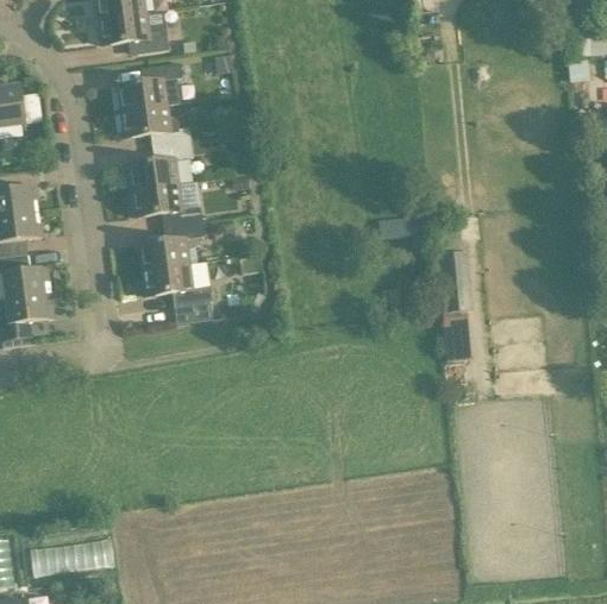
[(97,0),(99,18),(149,11),(148,0),(97,0)]
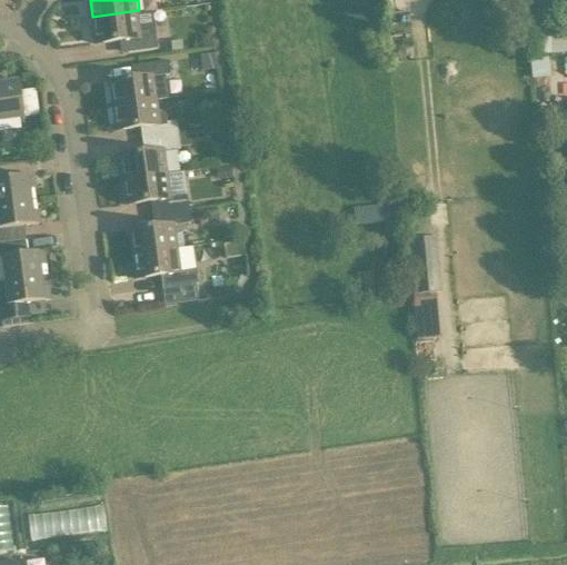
[(122,51),(159,46),(157,32),(153,32),(153,29),(143,25),(141,25),(139,10),(92,17),(96,41),(121,38),(122,51)]
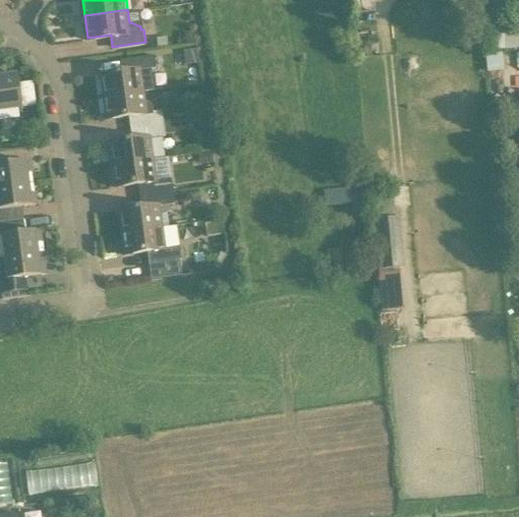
[(101,71),(104,95),(145,89),(156,88),(153,66),(157,66),(155,54),(121,58),(122,68),(101,71)]
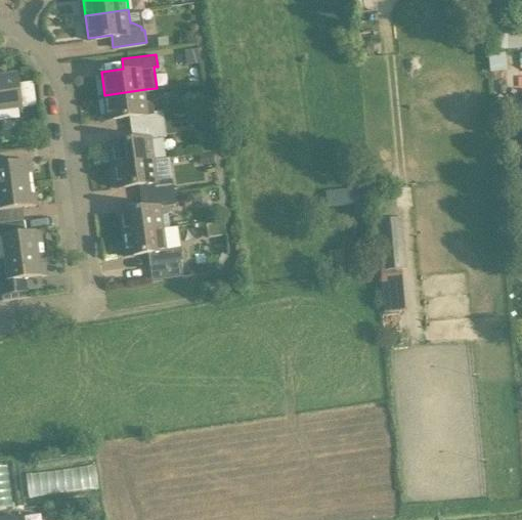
[(0,109),(37,103),(34,79),(19,81),(18,72),(1,74),(0,69),(0,68),(0,109)]
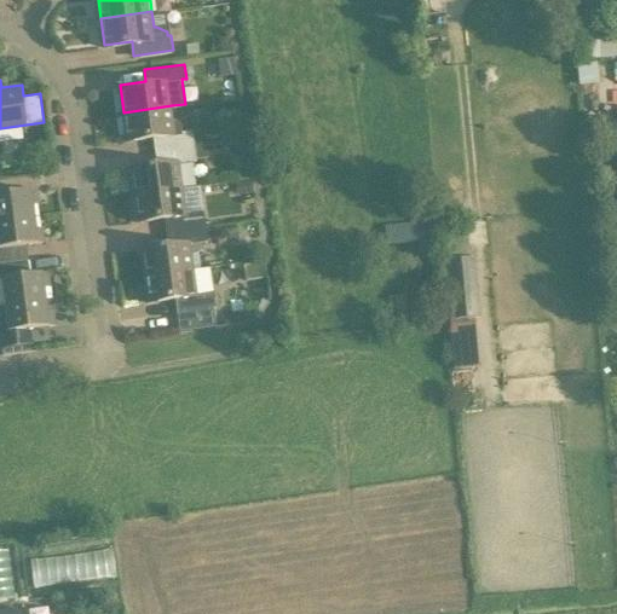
[(172,105),(124,113),(126,139),(154,135),(155,149),(195,144),(192,129),(182,131),(180,122),(174,117),(173,117),(172,105)]
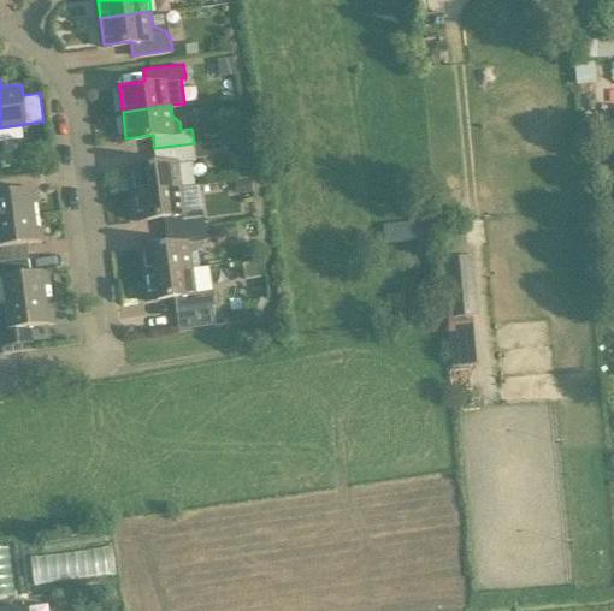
[(130,166),(134,191),(182,185),(178,160),(195,158),(194,143),(154,148),(155,162),(130,166)]
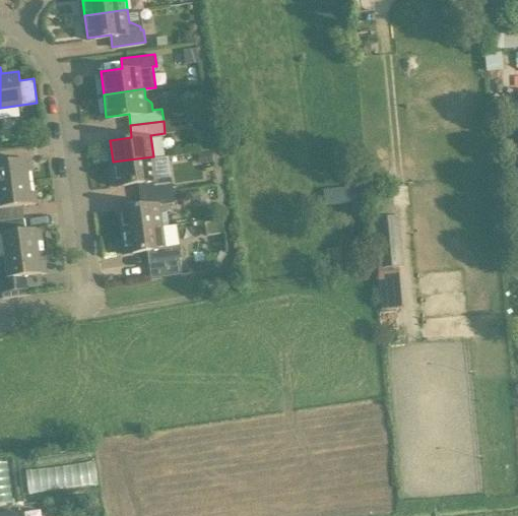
[(169,154),(153,156),(113,162),(116,185),(138,182),(139,193),(173,188),(171,176),(169,154)]
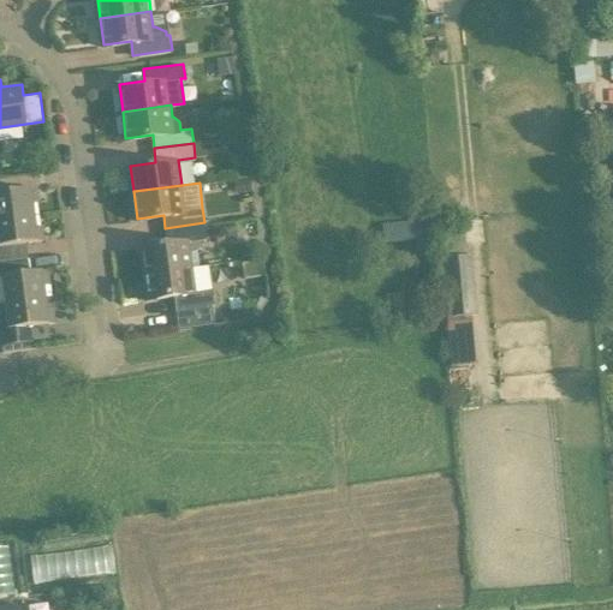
[(0,190),(0,216),(34,213),(33,201),(40,199),(39,186),(0,190)]
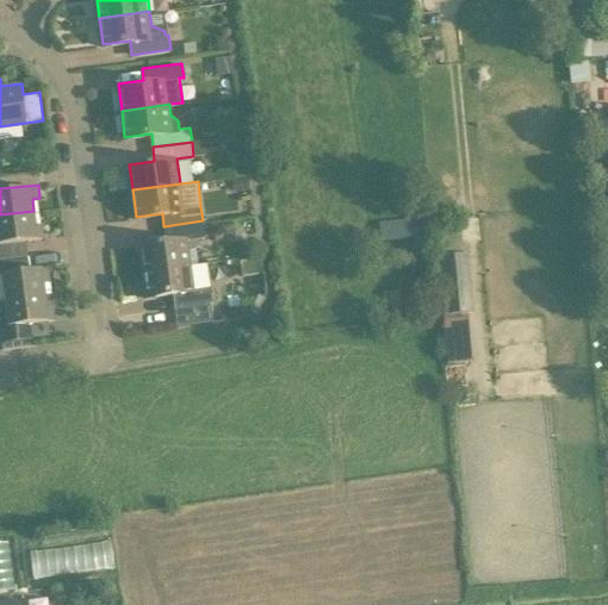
[(36,224),(33,211),(0,214),(0,257),(29,254),(26,239),(44,237),(43,223),(36,224)]
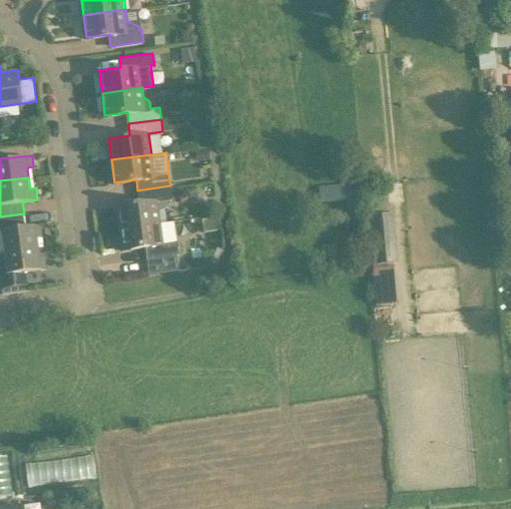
[(347,182),(320,185),(321,200),(348,197),(347,182)]
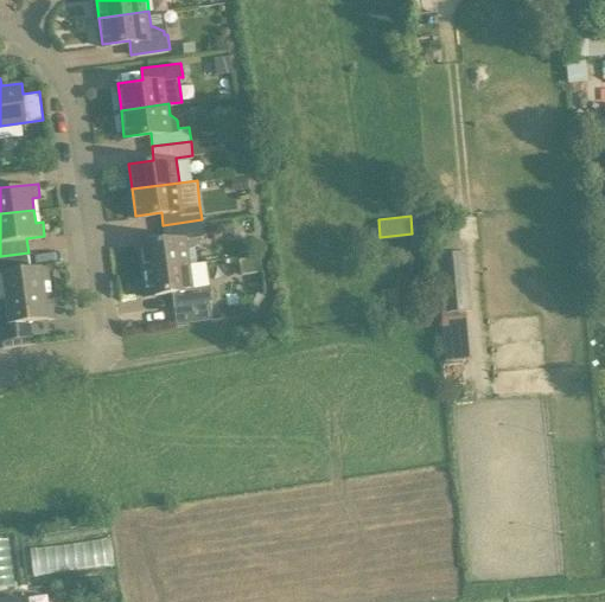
[(139,242),(142,268),(190,262),(188,248),(191,248),(196,247),(199,243),(201,241),(201,236),(204,235),(202,219),(163,225),(164,238),(139,242)]
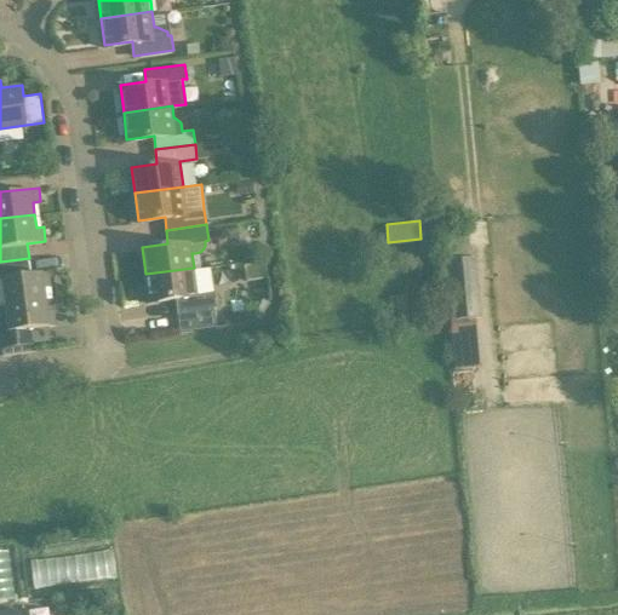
[(448,322),(451,321),(478,317),(481,317),(475,257),(444,259),(448,322)]
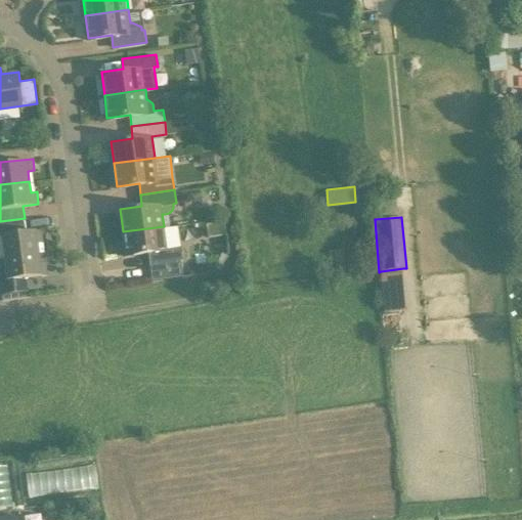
[(0,234),(2,234),(5,257),(39,253),(37,241),(43,241),(41,228),(27,230),(25,218),(0,221),(0,234)]
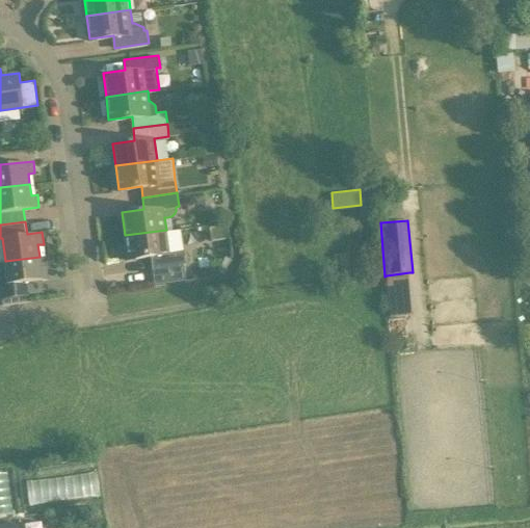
[(166,230),(125,235),(128,258),(151,255),(153,267),(187,262),(185,249),(181,228),(166,230)]
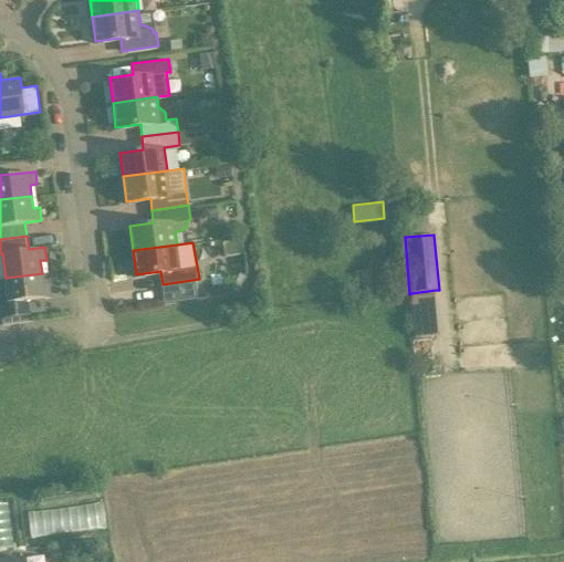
[(377,266),(363,267),(365,291),(378,290),(377,266)]
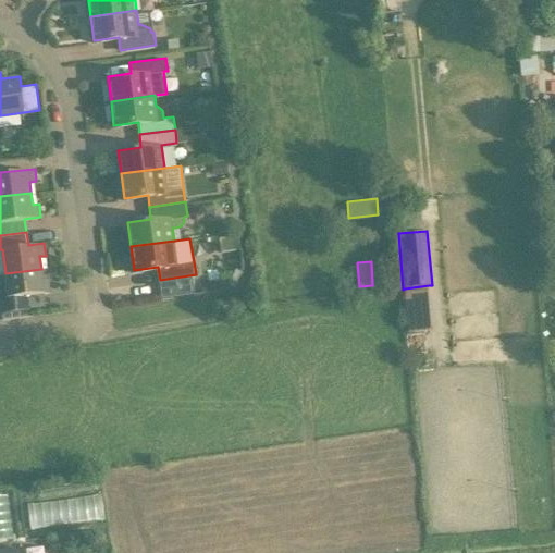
[(42,279),(41,269),(5,273),(0,273),(0,299),(2,310),(46,304),(45,291),(50,291),(49,278),(42,279)]
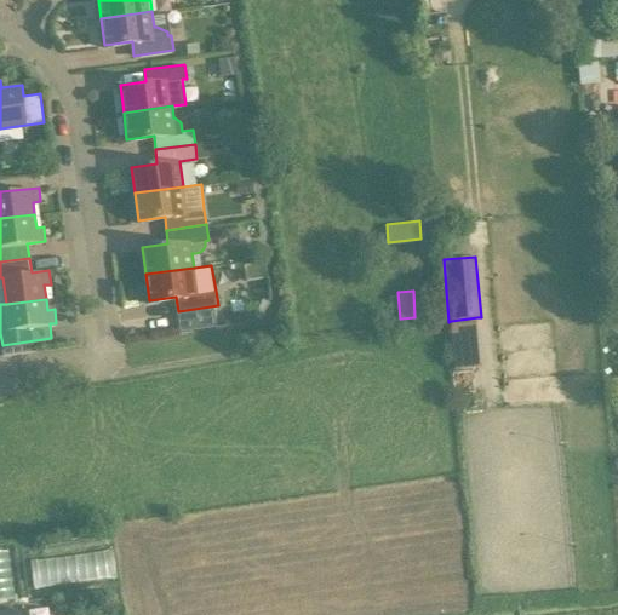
[(456,367),(481,365),(478,317),(451,321),(456,367)]
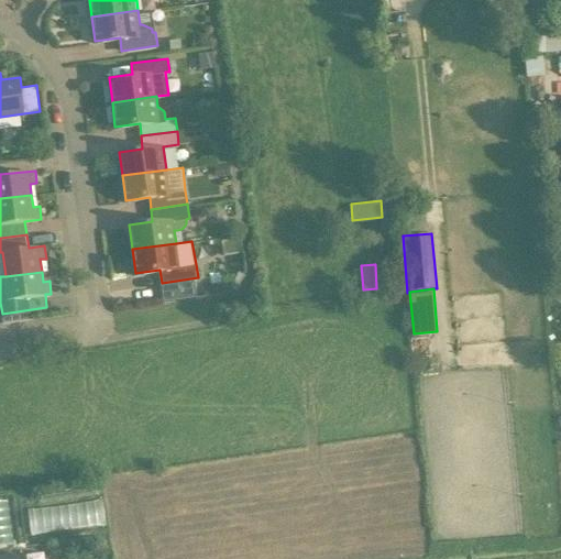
[(184,446),(174,448),(175,459),(185,458),(184,446)]
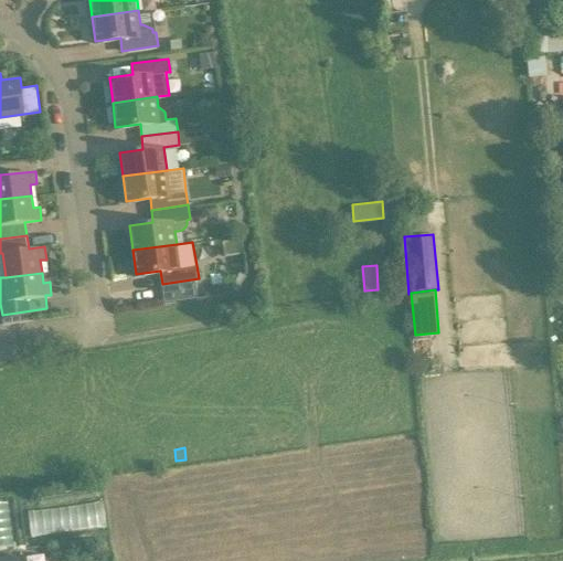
[(161,463),(174,461),(172,450),(160,452),(161,463)]
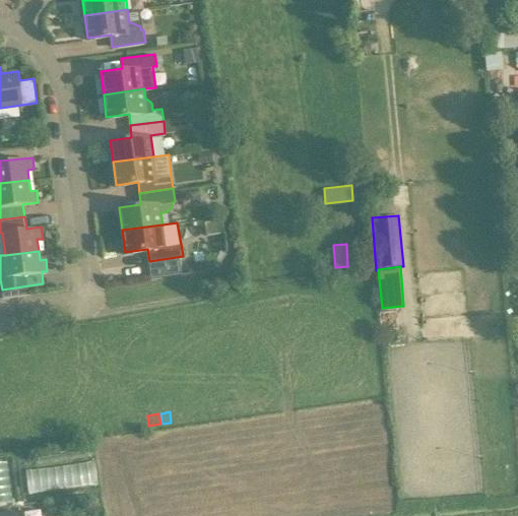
[(115,421),(106,423),(107,432),(117,431),(115,421)]
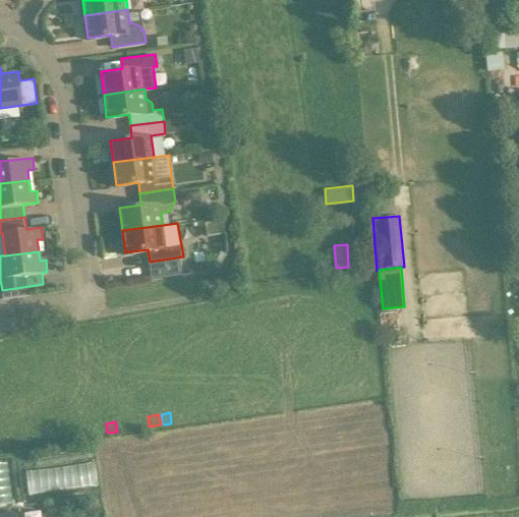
[(97,435),(106,433),(105,423),(95,425),(97,435)]
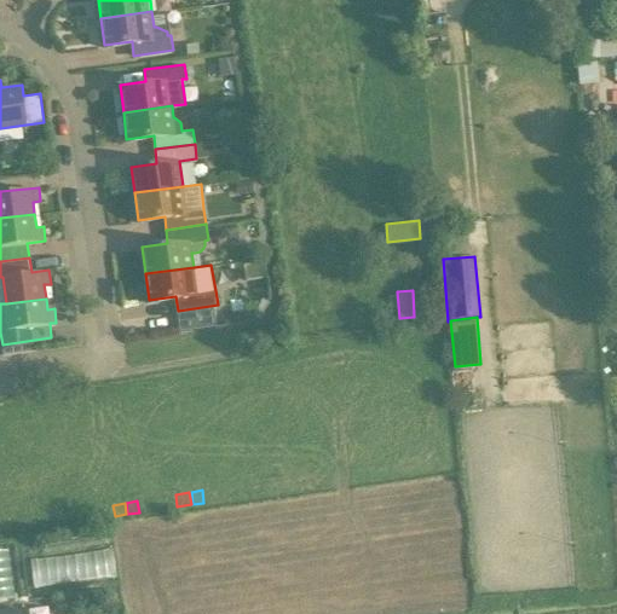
[(73,515),(61,517),(63,527),(74,526),(73,515)]
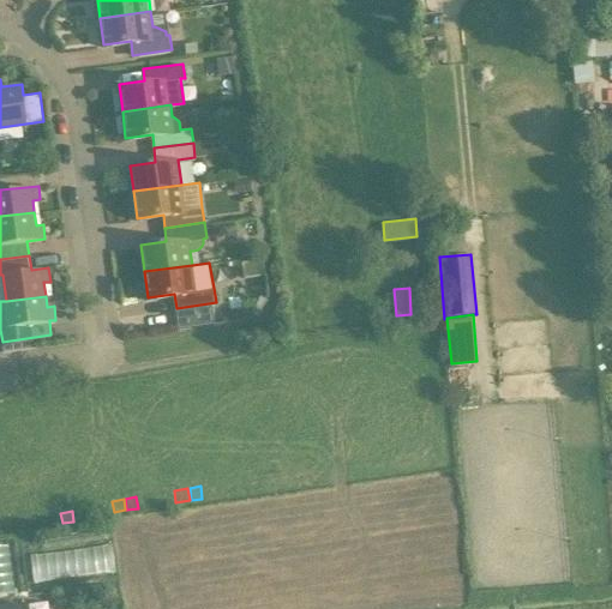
[(61,524),(59,512),(47,514),(49,525),(61,524)]
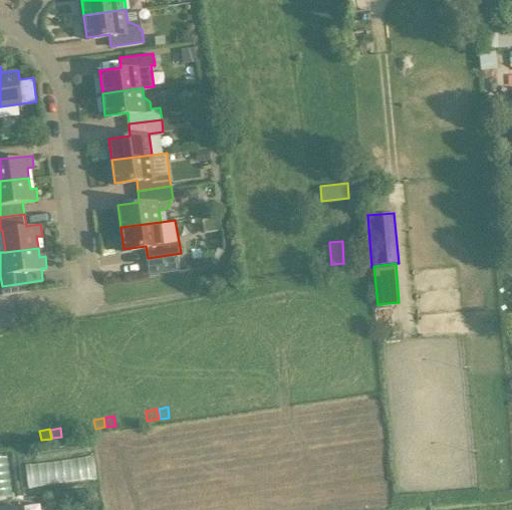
[(24,442),(22,433),(12,435),(13,444),(24,442)]
